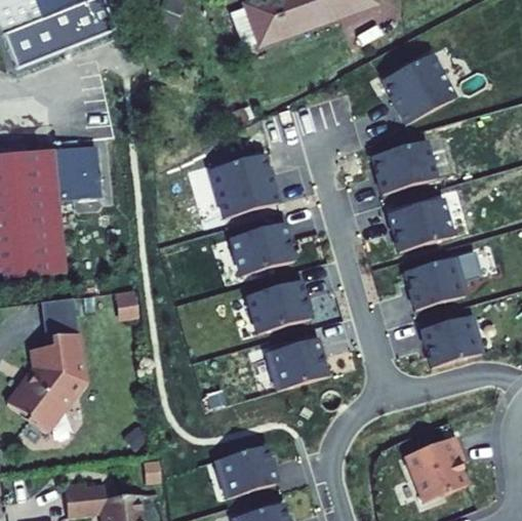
[(0,14),(15,57),(114,22),(106,0),(0,0),(0,14)]
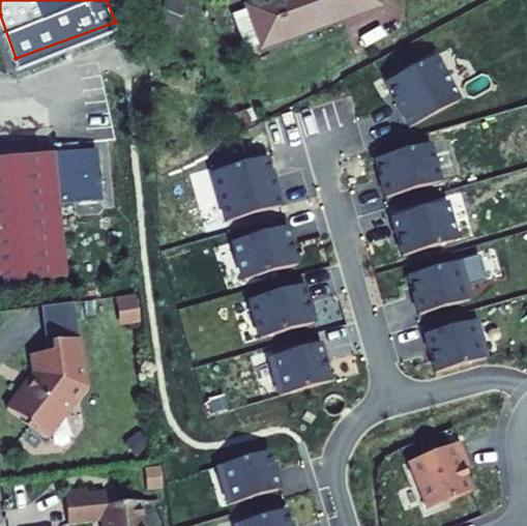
[(163,0),(147,27),(160,35),(178,6),(168,0),(163,0)]
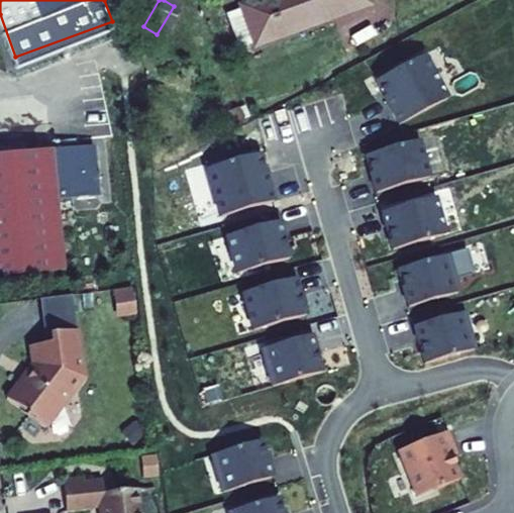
[(252,0),(250,1),(264,34),(349,0),(252,0)]
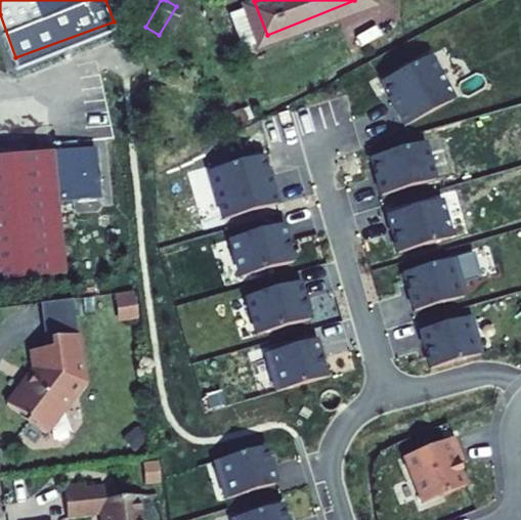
[(426,54),(376,81),(399,125),(449,98),(426,54)]
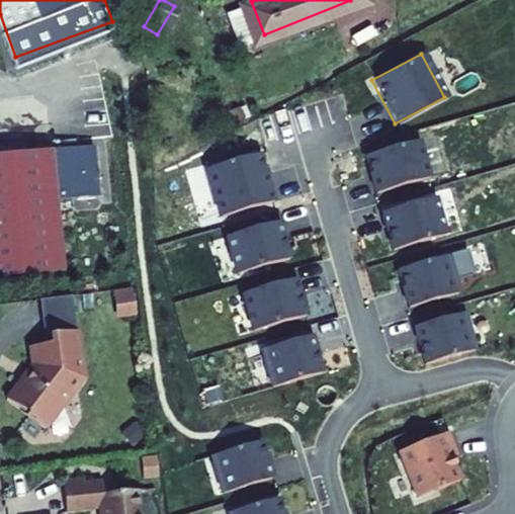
[(415,139),(361,154),(371,190),(425,176),(415,139)]
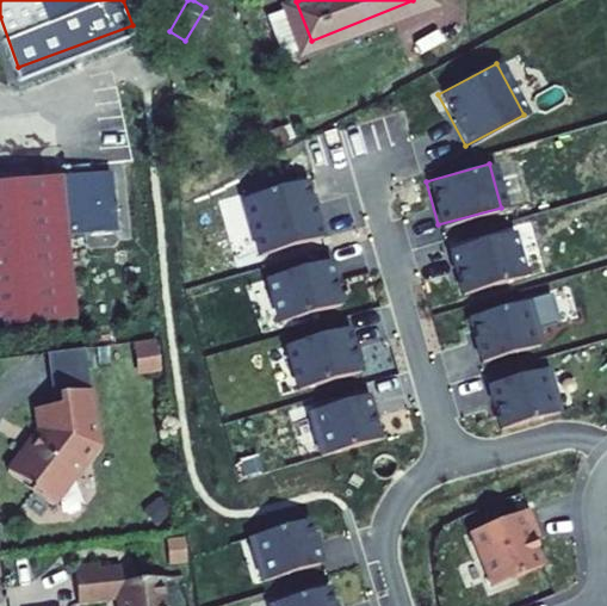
[(45,166),(0,172),(0,317),(64,309),(45,166)]
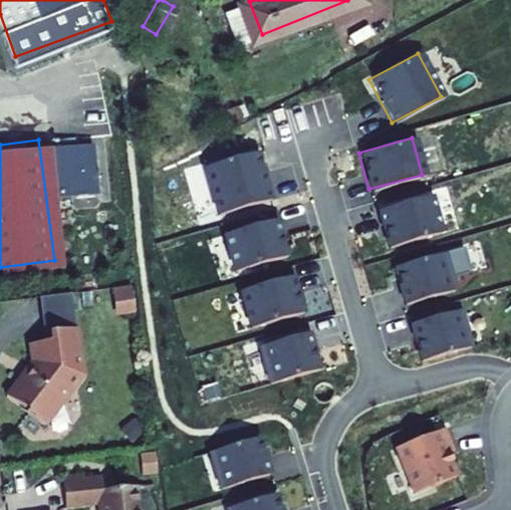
[(202,165),(215,213),(268,198),(254,150),(202,165)]
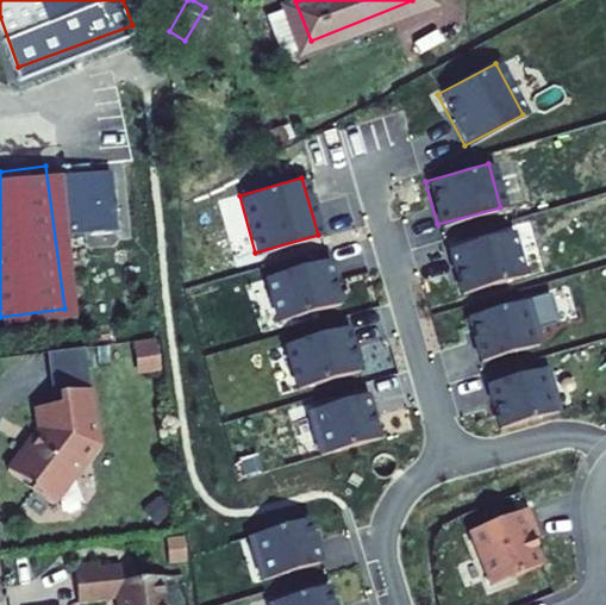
[(510,230),(445,249),(457,292),(523,274),(510,230)]
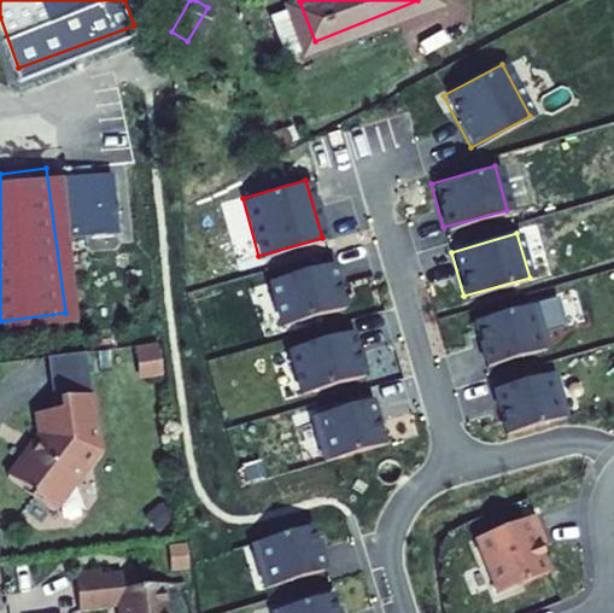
[(267,278),(280,323),(340,305),(327,261),(267,278)]
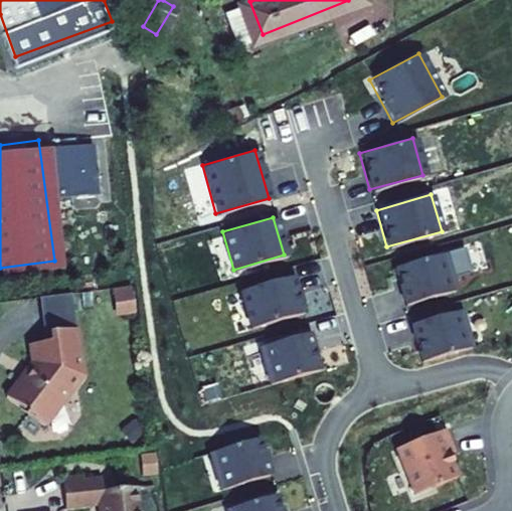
[(442,251),(392,266),(403,303),(453,290),(442,251)]
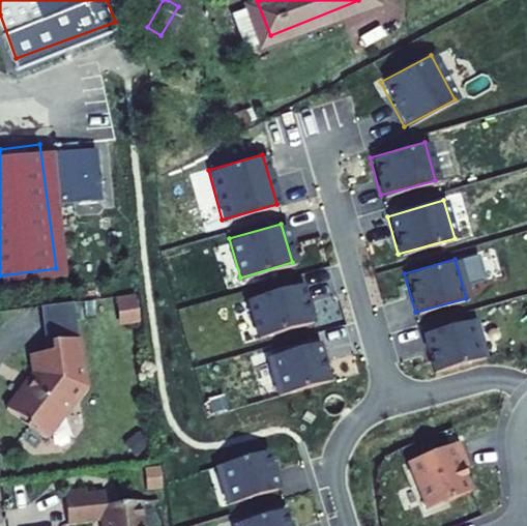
[(245,298),(257,337),(309,321),(297,283),(245,298)]
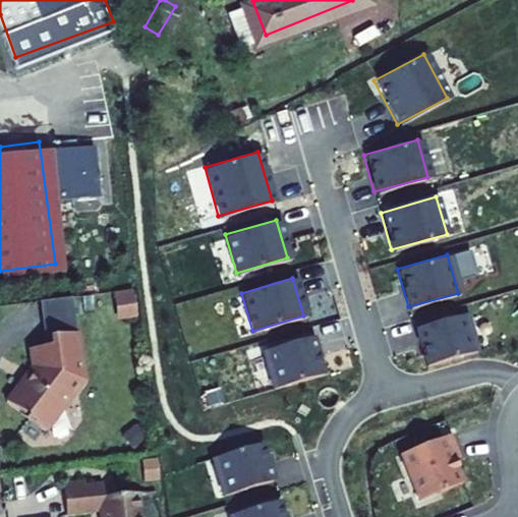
[(138,285),(121,287),(125,312),(141,310),(138,285)]
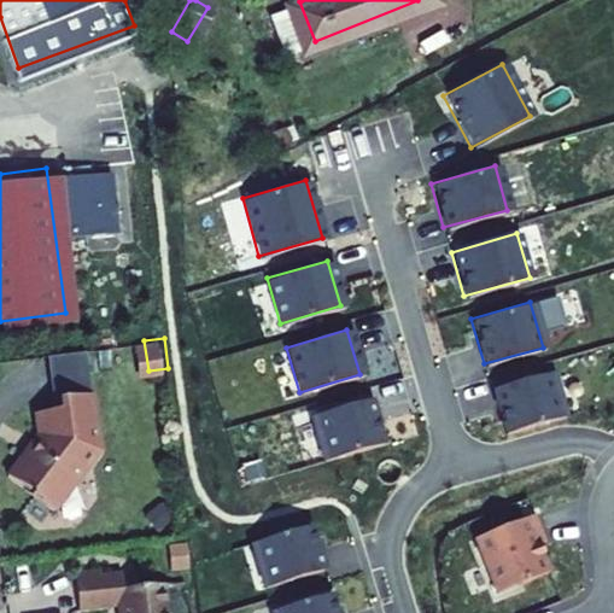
[(46,346),(47,385),(88,384),(86,345),(46,346)]
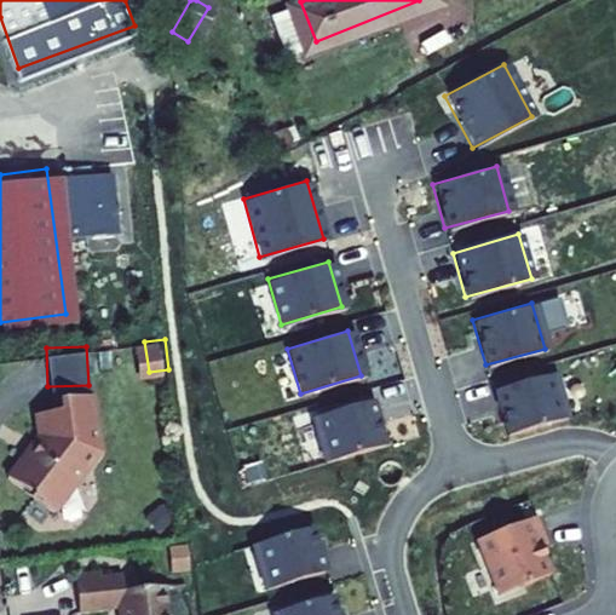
[(551,372),(491,388),(504,431),(563,415),(551,372)]
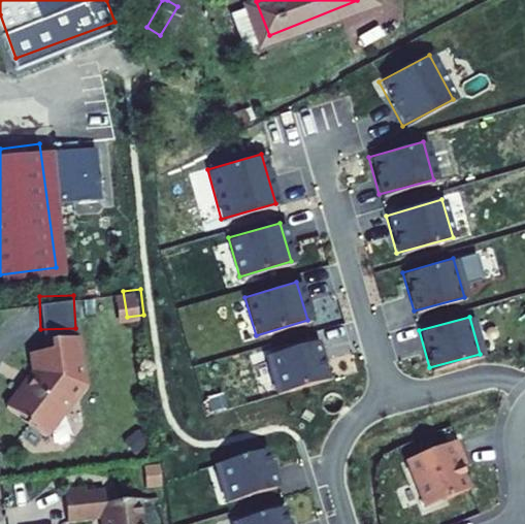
[(84,332),(56,335),(57,346),(36,348),(39,371),(31,383),(28,380),(11,401),(51,431),(90,381),(84,332)]
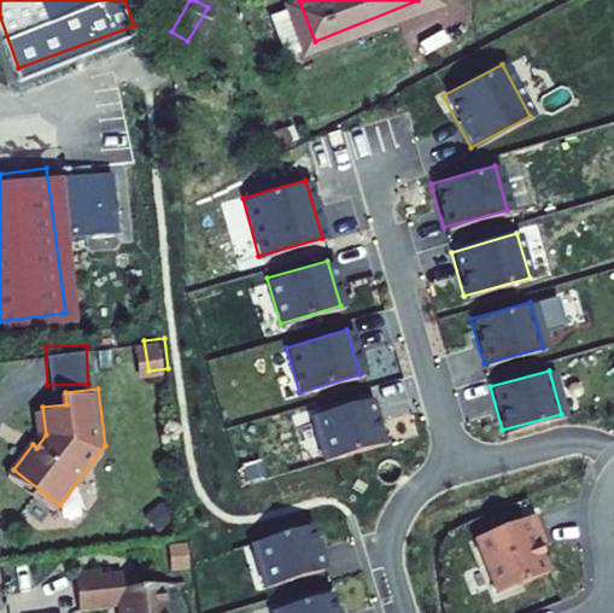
[(307,416),(320,459),(380,439),(366,397),(307,416)]
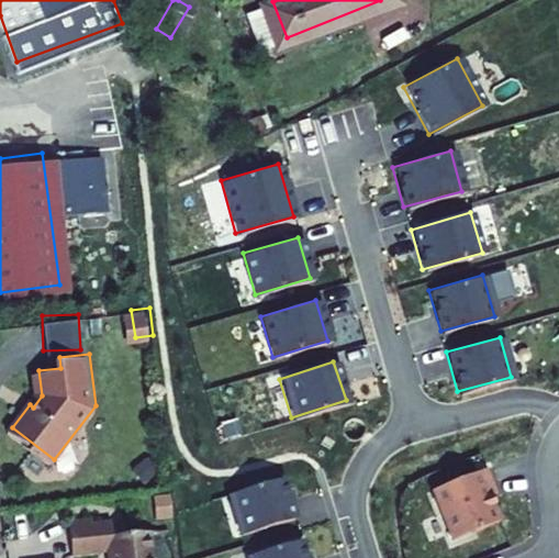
[(492,475),(485,458),(432,480),(453,529),(499,511),(491,494),(493,493),(487,477),(492,475)]
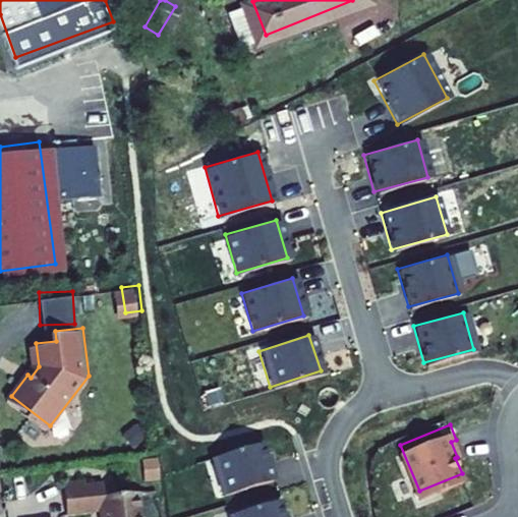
[(210,456),(221,494),(272,478),(261,441),(210,456)]
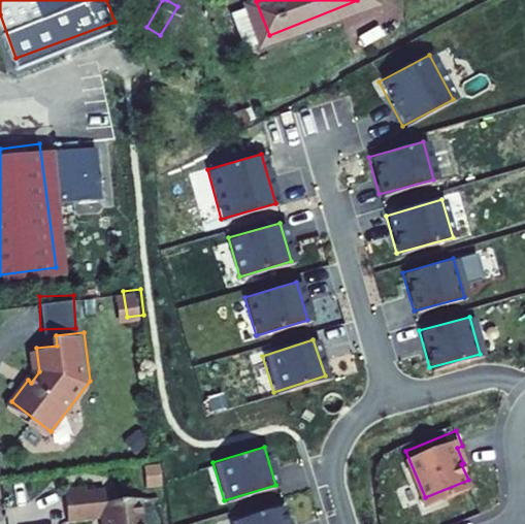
[(149,523),(144,490),(124,493),(124,495),(109,497),(107,481),(86,484),(86,480),(67,483),(72,516),(105,511),(106,523),(149,523)]
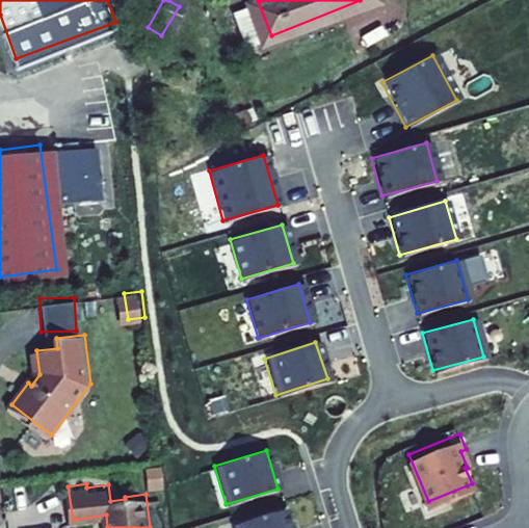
[(230,525),(230,527),(287,527),(282,509),(230,525)]
